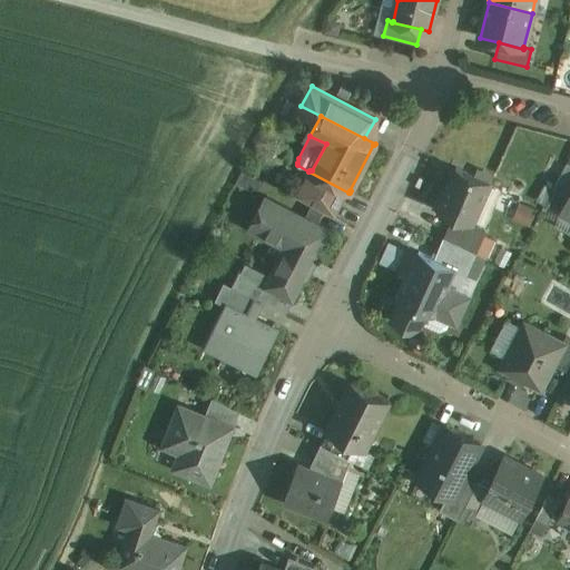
[(569,164),(567,164),(552,190),(567,198),(569,192),(569,164)]
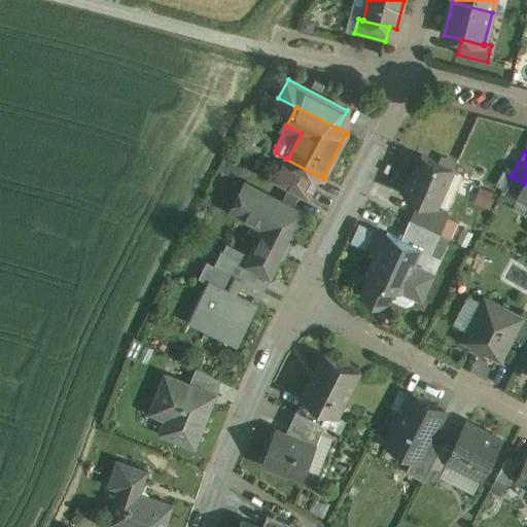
[(453,169),(425,156),(424,156),(422,155),(414,174),(416,175),(408,192),(406,192),(405,194),(420,201),(425,203),(436,207),(453,169)]
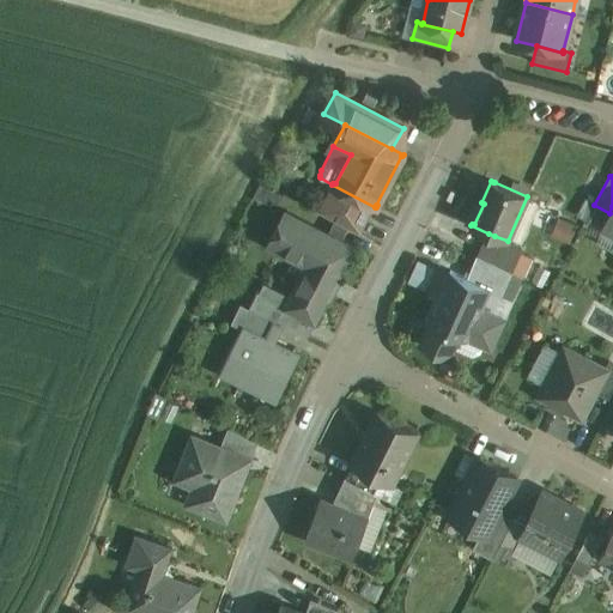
[(375,207),(332,184),(319,212),(360,234),(375,207)]
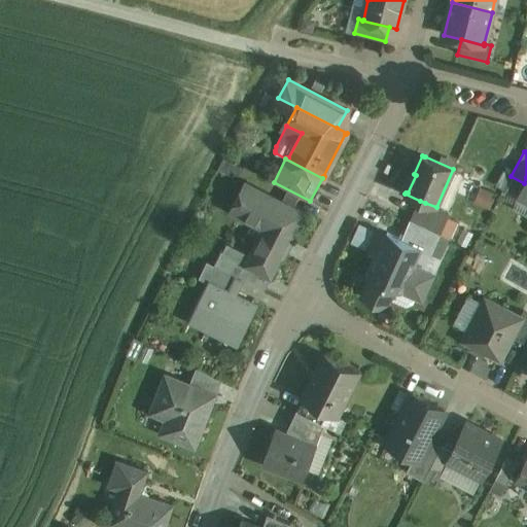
[(526,177),(524,183),(517,197),(526,202),(526,177)]
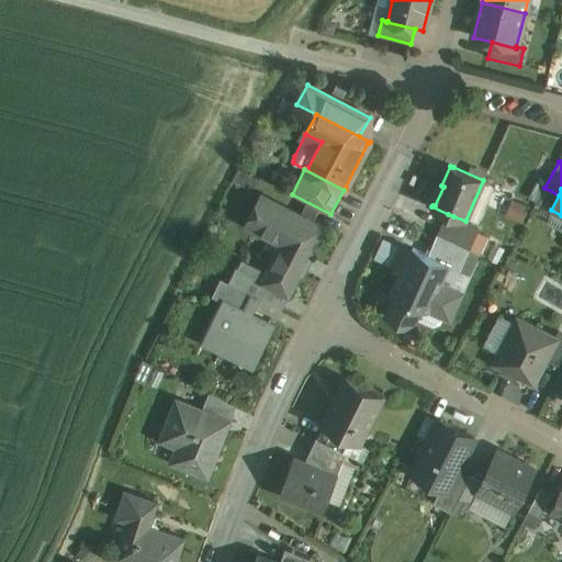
[(325,226),(262,193),(246,224),(285,245),(279,258),(276,256),(261,281),(261,282),(289,296),(325,226)]
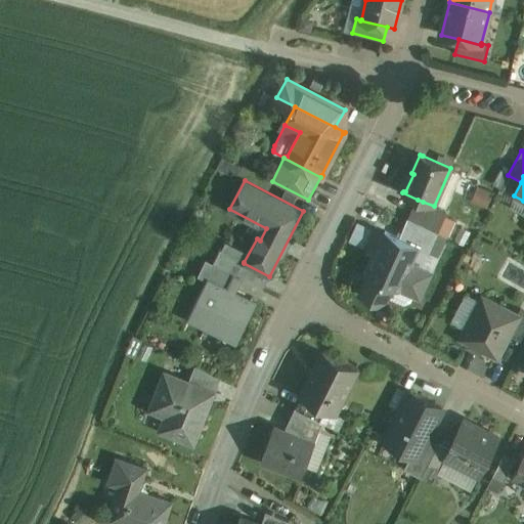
[(482,186),(473,205),(490,214),(499,195),(482,186)]
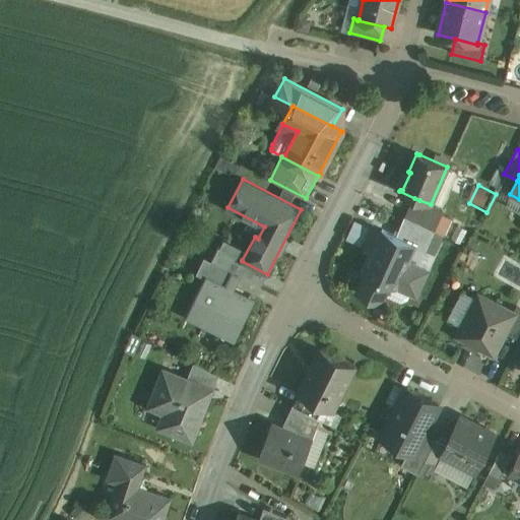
[(431,204),(419,200),(414,198),(406,217),(420,224),(433,231),(443,209),(431,204)]
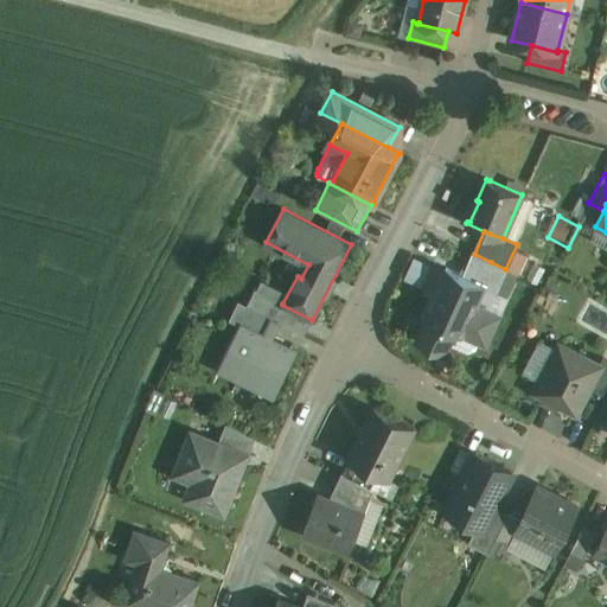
[(491,262),(474,254),(465,276),(484,286),(484,287),(496,292),(505,269),(491,262)]
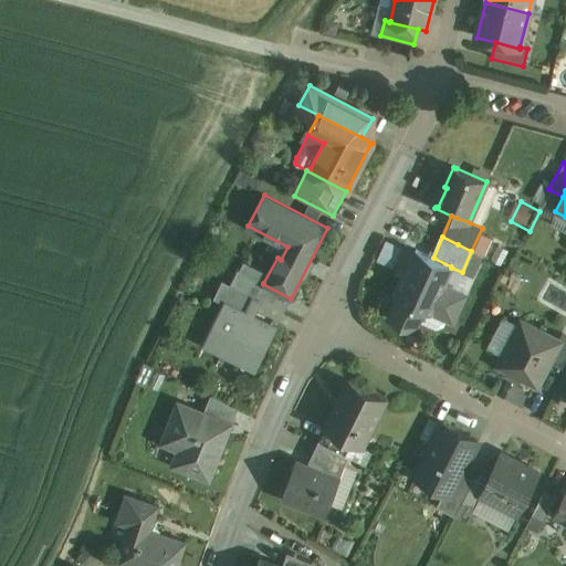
[(381,261),(400,264),(404,241),(385,238),(381,261)]
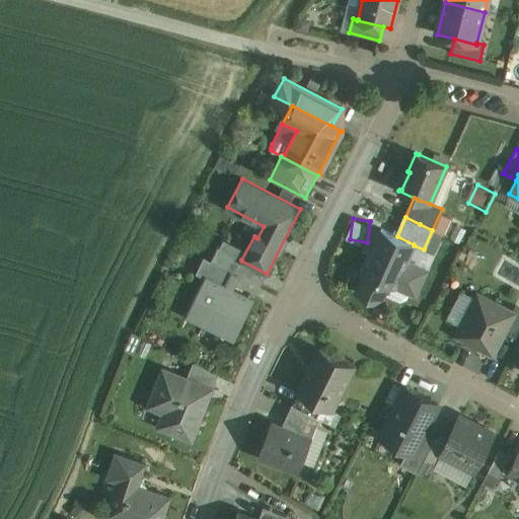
[(397,236),(381,230),(380,231),(383,232),(374,251),(372,250),(362,273),(365,274),(389,284),(395,287),(395,286),(406,261),(414,244),(397,236)]
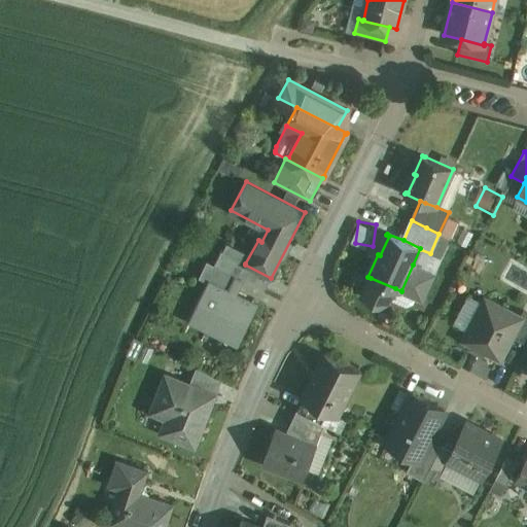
[(420,249),(413,265),(401,290),(416,297),(422,300),(433,274),(423,270),(430,253),(420,249)]
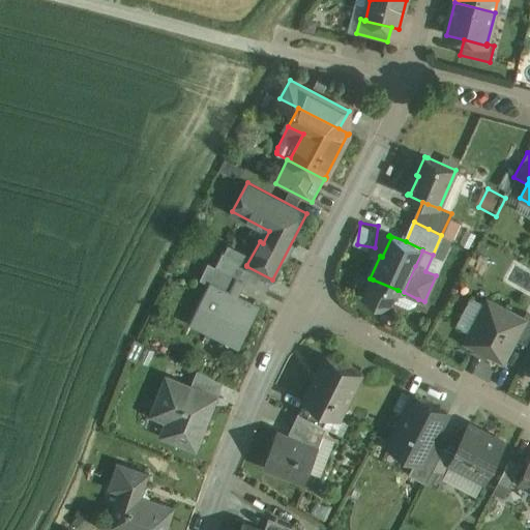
[(246,265),(223,253),(215,266),(238,278),(240,280),(246,266),(246,265)]
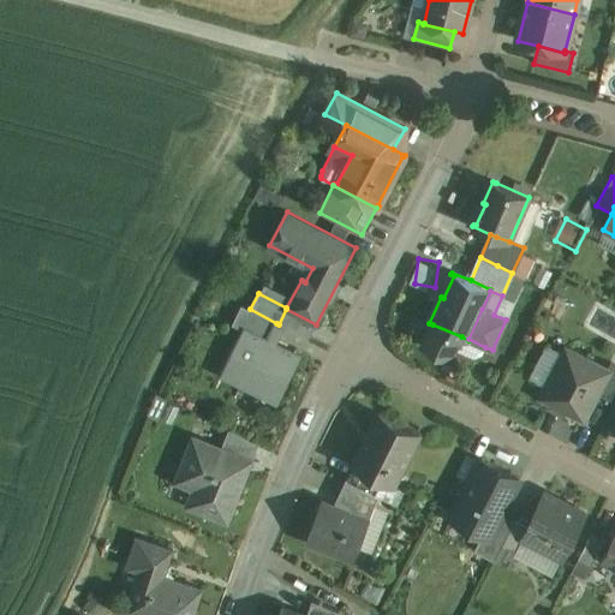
[(250,309),(242,305),(233,323),(244,329),(245,327),(268,339),(276,323),(250,309)]
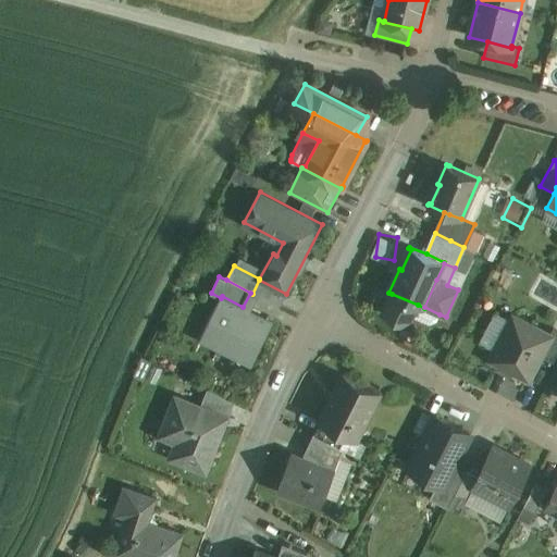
[(286,294),(259,280),(252,294),(279,307),(286,294)]
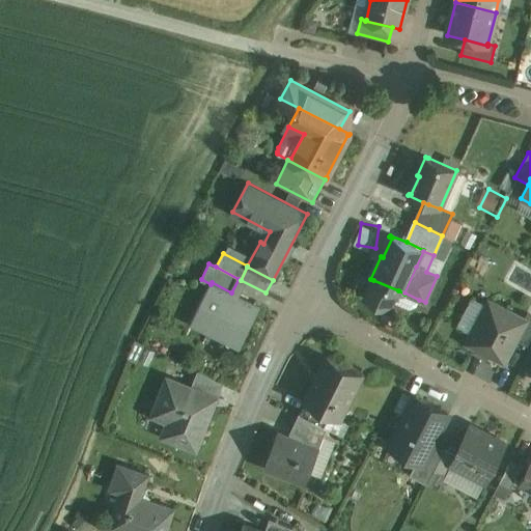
[(398,290),(373,280),(366,297),(384,304),(393,302),(398,290)]
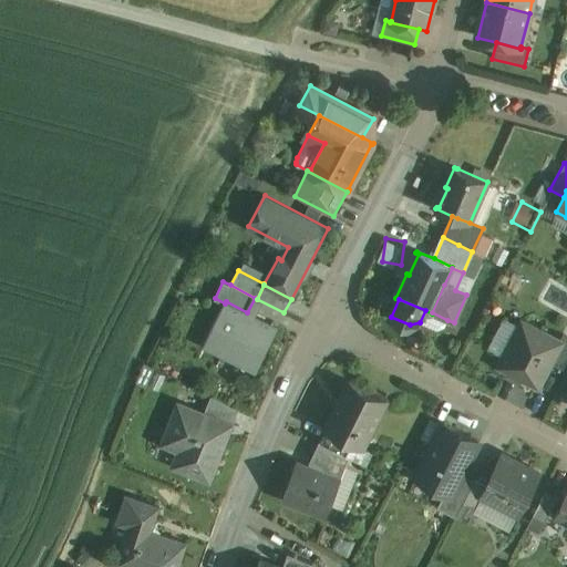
[(247,312),(226,301),(225,303),(205,346),(224,354),(229,346),(244,352),(239,362),(256,371),(277,327),(247,312)]
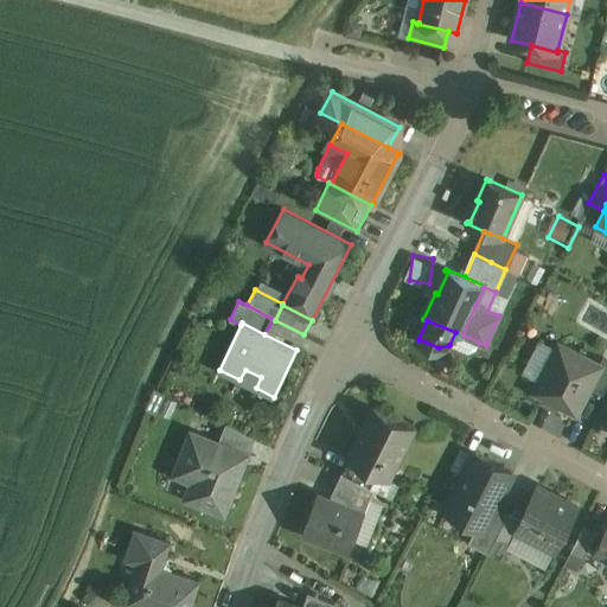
[(479,343),(462,334),(462,336),(455,332),(449,345),(468,352),(477,349),(479,343)]
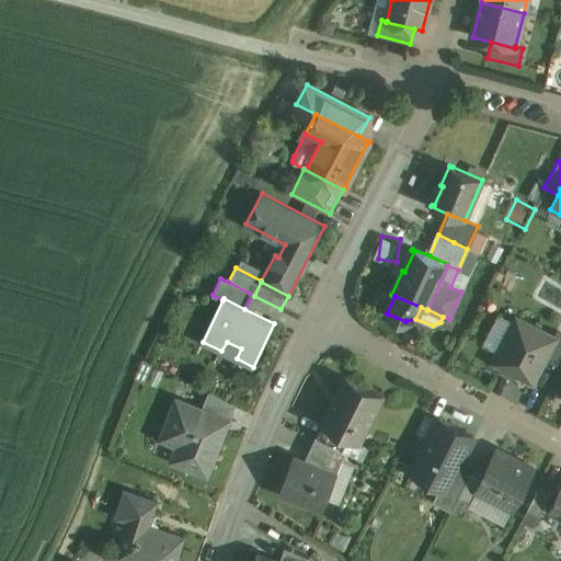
[(553,338),(517,319),(494,363),(516,374),(531,381),(544,358),(554,339),(553,338)]
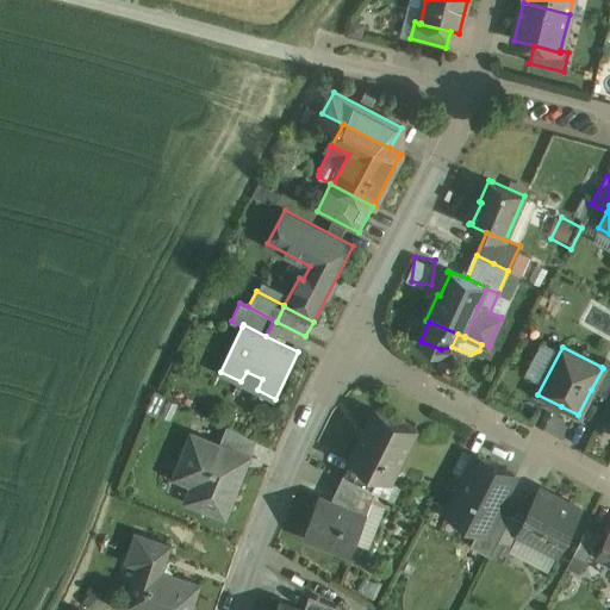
[(609,388),(609,361),(605,360),(602,367),(603,368),(591,390),(605,397),(609,388)]
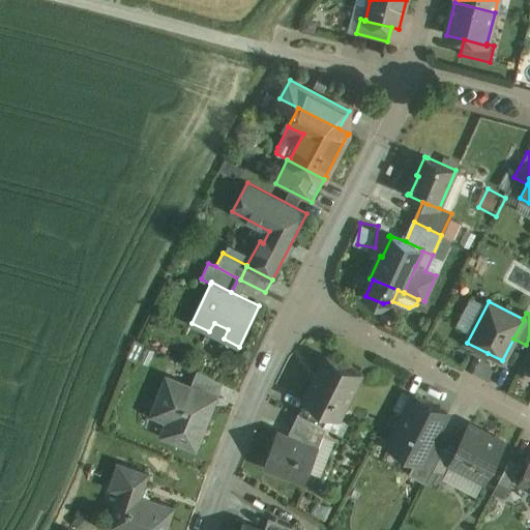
[(362,373),(327,355),(317,374),(319,375),(306,399),(305,399),(304,400),(305,401),(328,412),(340,417),(362,373)]
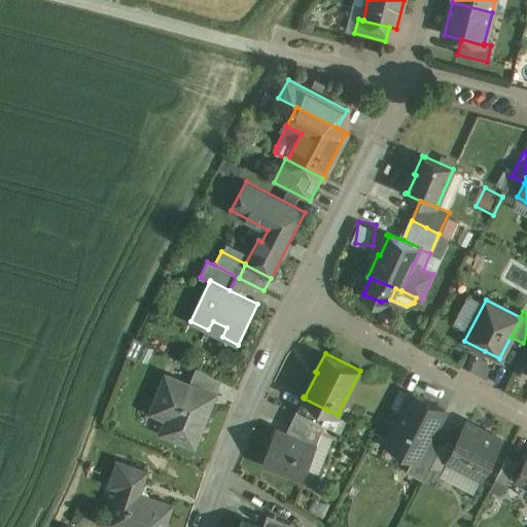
[(220,380),(197,367),(189,384),(215,394),(220,380)]
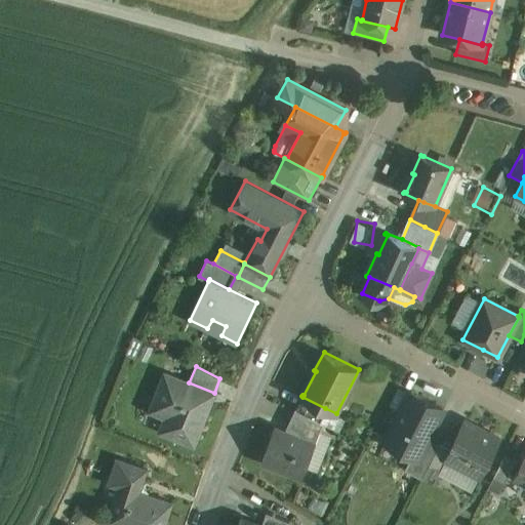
[(189,382),(165,373),(154,404),(169,410),(161,431),(194,443),(214,393),(189,382)]
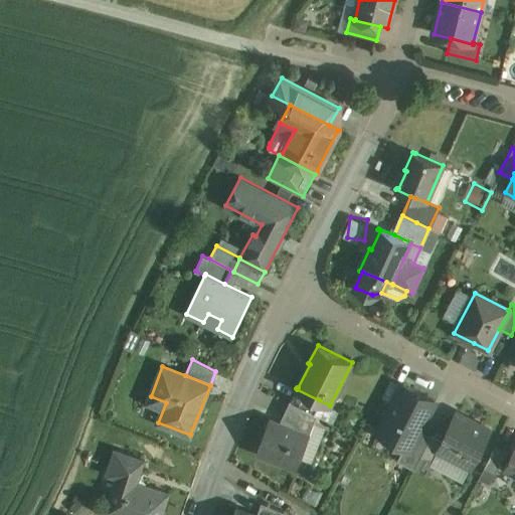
[(380,430),(406,443),(412,446),(420,431),(436,401),(403,384),(380,430)]
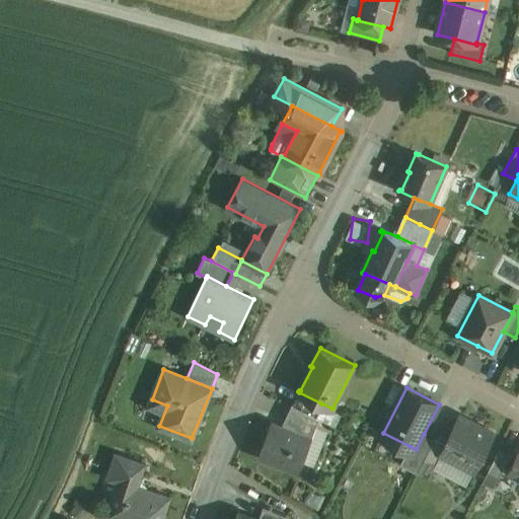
[(321,403),(299,392),(294,402),(293,402),(292,402),(297,405),(315,416),(315,415),(321,403)]
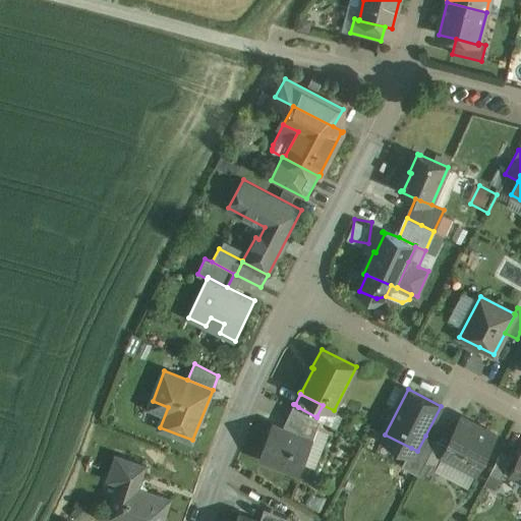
[(316,417),(298,407),(292,424),(315,433),(322,419),(316,416),(316,417)]
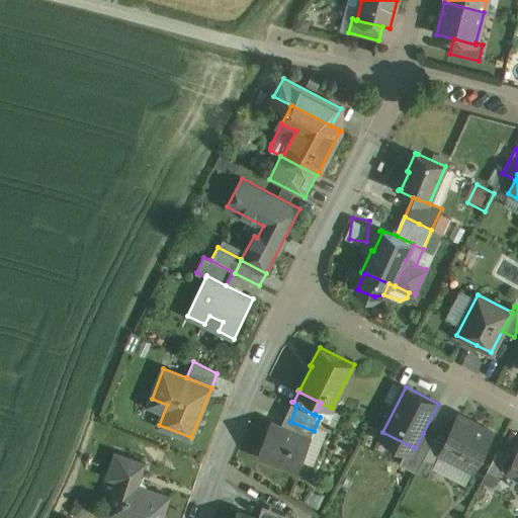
[(493,432),(459,415),(444,444),(440,453),(473,470),(493,432)]
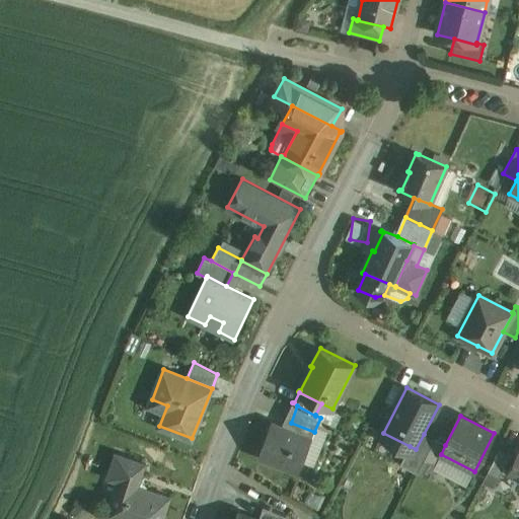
[(288,430),(272,423),(258,455),(260,456),(261,454),(298,468),(297,470),(298,471),(314,432),(291,423),(288,430)]
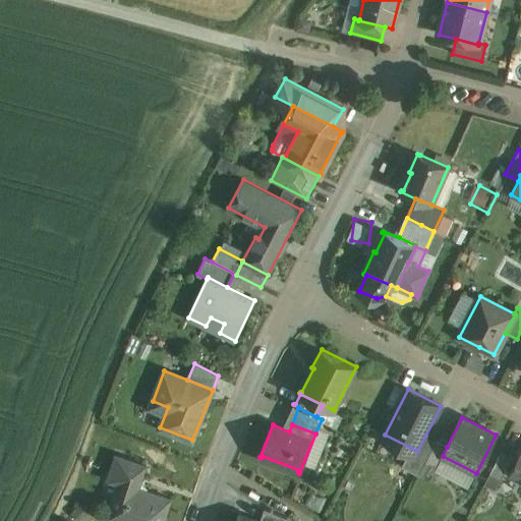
[(417,451),(411,448),(402,466),(419,475),(425,462),(437,441),(436,441),(425,436),(417,451)]
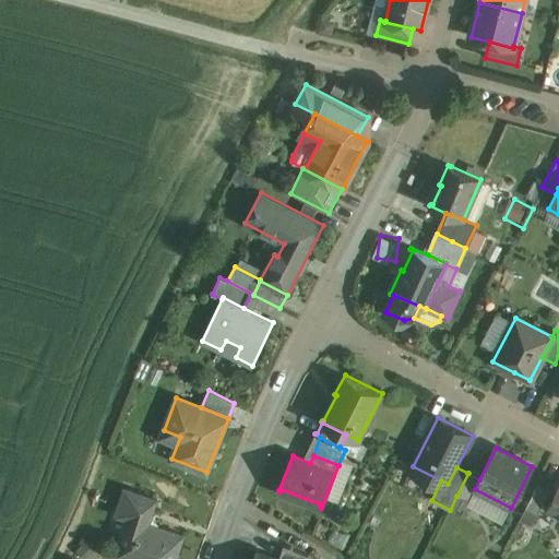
[(479,479),(468,473),(456,496),(468,502),(475,489),(479,479)]
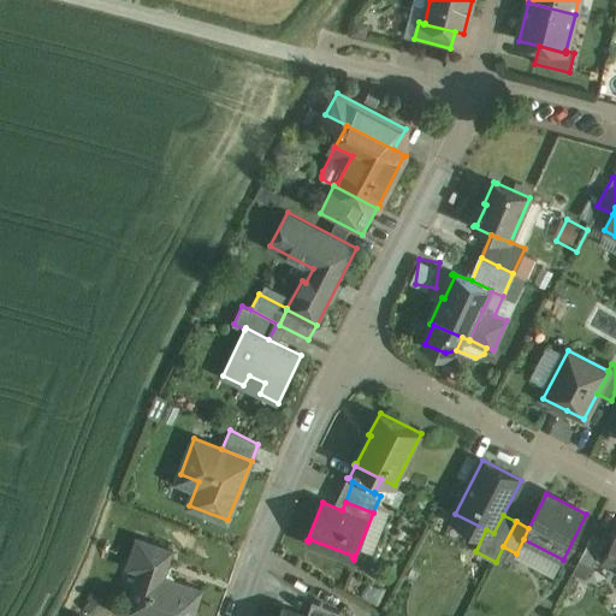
[(615,533),(603,560),(615,566),(615,533)]
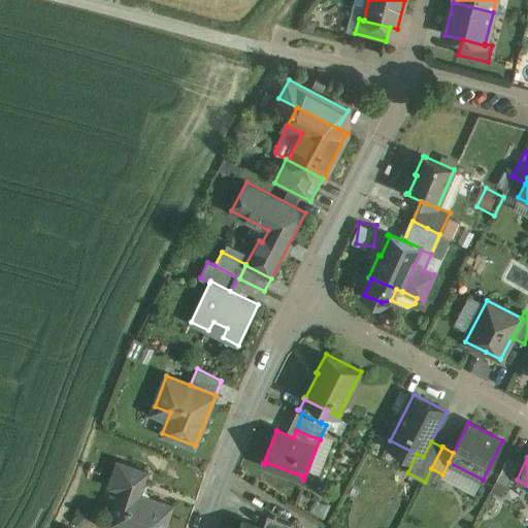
[(507,459),(497,480),(507,486),(519,464),(507,459)]
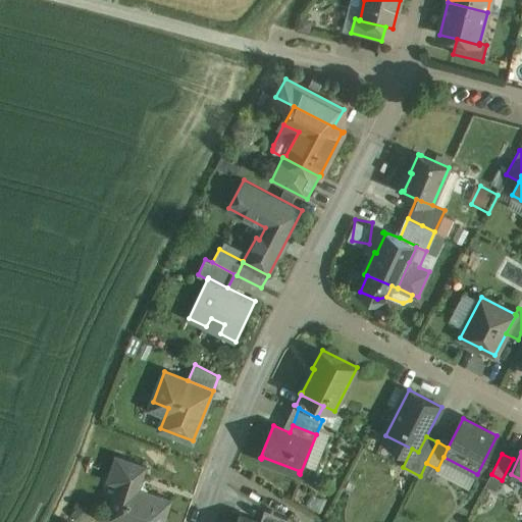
[(162,521),(170,500),(138,489),(146,466),(116,457),(108,480),(121,485),(111,518),(123,521),(162,521)]
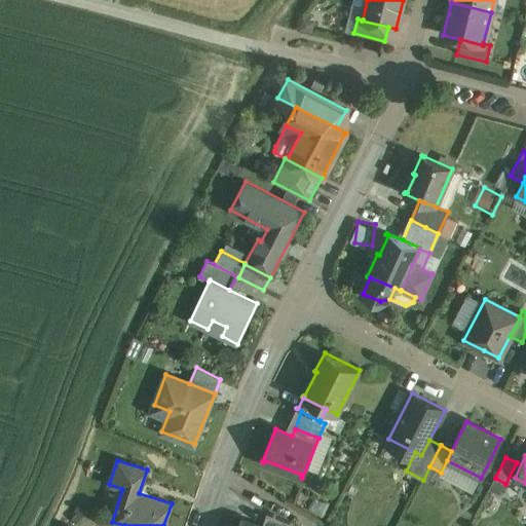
[(289,525),(291,522),(267,513),(262,525),(289,525)]
